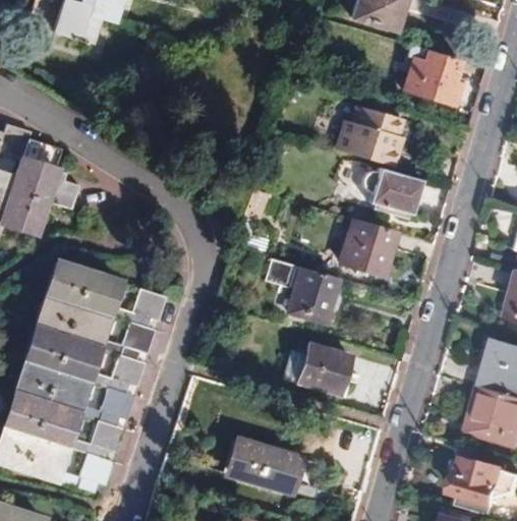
[(84,0),(83,4),(68,0),(66,0),(60,22),(37,15),(34,29),(94,46),(102,19),(118,23),(125,0),(84,0)]
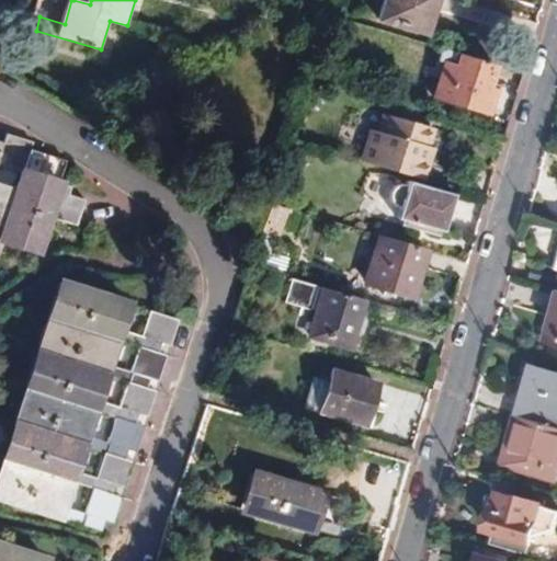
[(385,0),(381,19),(427,33),(436,0),(385,0)]
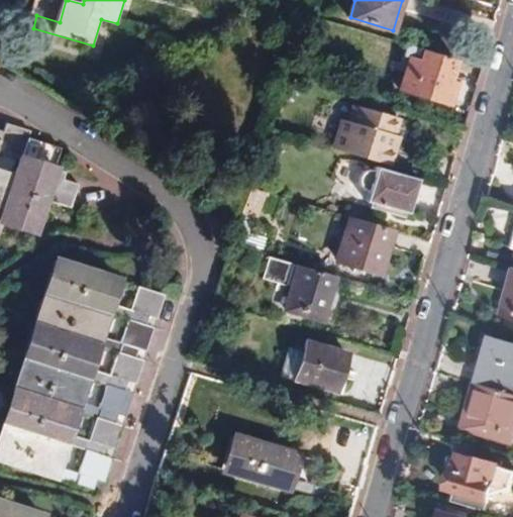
[(420,0),(413,0),(411,11),(453,20),(456,8),(420,0)]
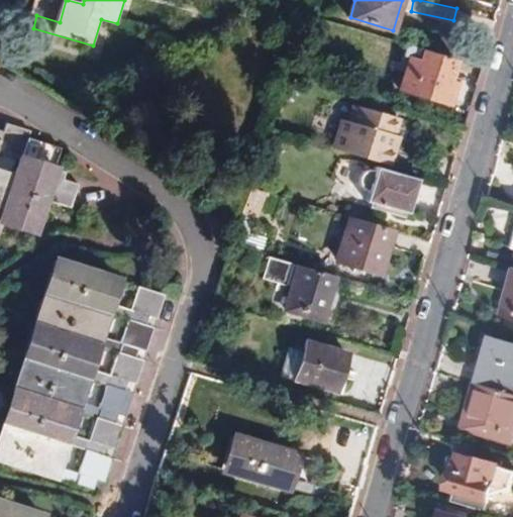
[(458,60),(408,44),(400,72),(407,74),(403,91),(451,105),(457,84),(452,82),(458,60)]
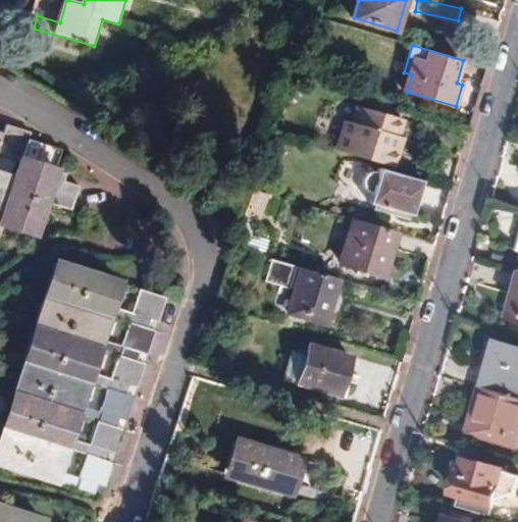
[(347,104),(334,149),(396,166),(400,150),(395,148),(398,136),(402,119),(347,104)]
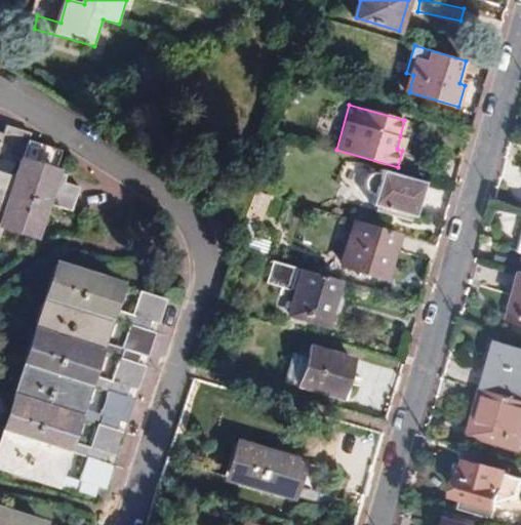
[(0,132),(0,154),(17,160),(26,133),(2,126),(0,132)]
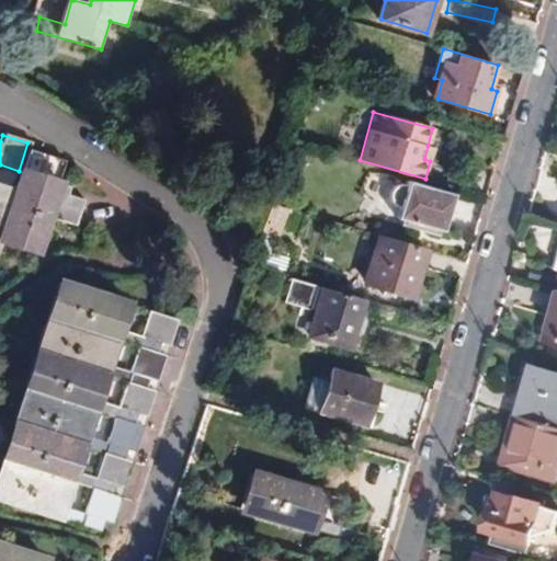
[(434,148),(428,146),(424,159),(430,161),(434,148)]
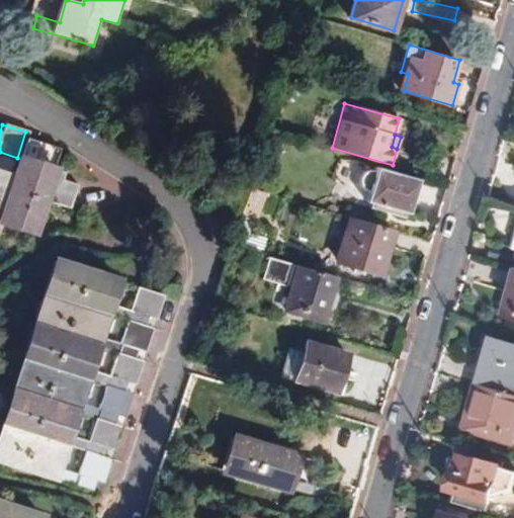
[(44,197),(52,173),(52,168),(17,158),(11,179),(0,174),(0,224),(33,234),(44,197)]
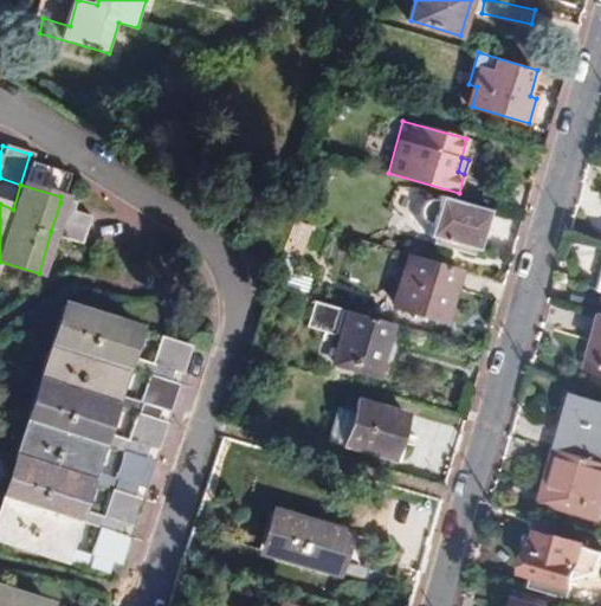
[(491,212),(441,197),(440,202),(432,202),(428,202),(422,211),(422,218),(427,223),(433,225),(430,236),(434,238),(433,244),(472,256),(475,249),(479,250),(491,212)]
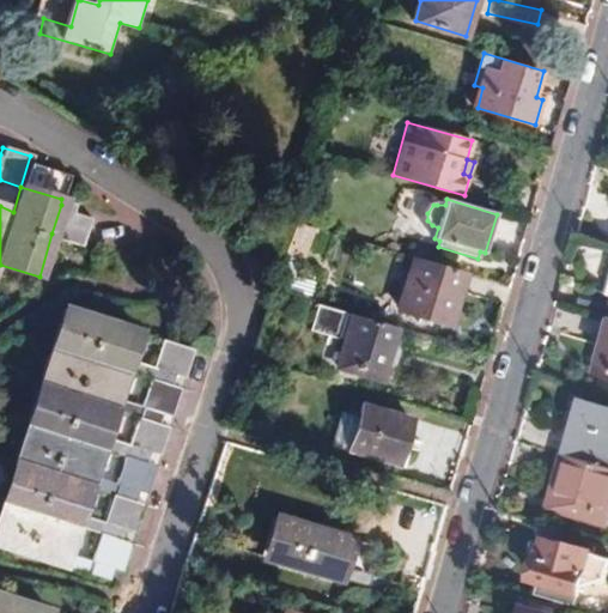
[(61,205),(52,234),(83,243),(91,214),(61,205)]
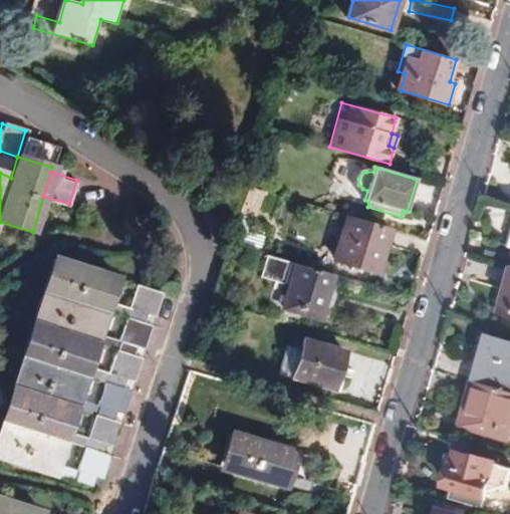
[(388,227),(347,216),(336,257),(376,270),(388,227)]
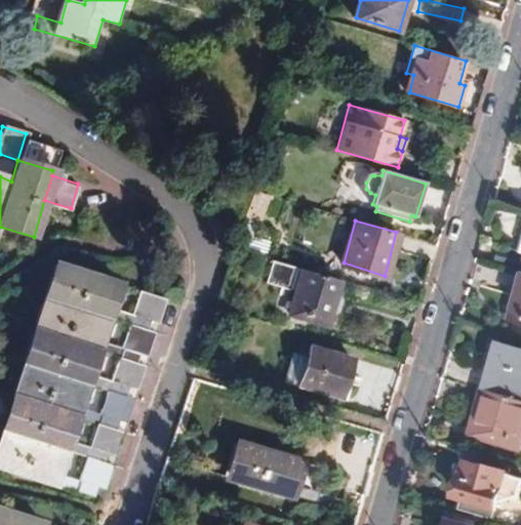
[(248,232),(245,242),(271,248),(273,237),(248,232)]
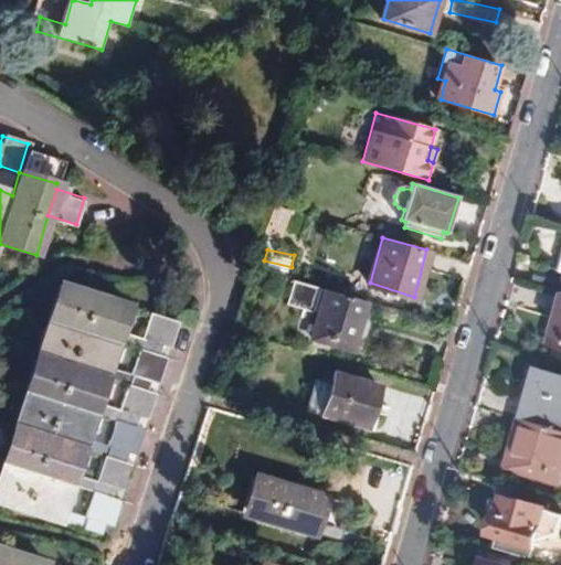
[(369,300),(294,279),(286,305),(313,312),(314,308),(321,310),(314,337),(355,350),(369,300)]
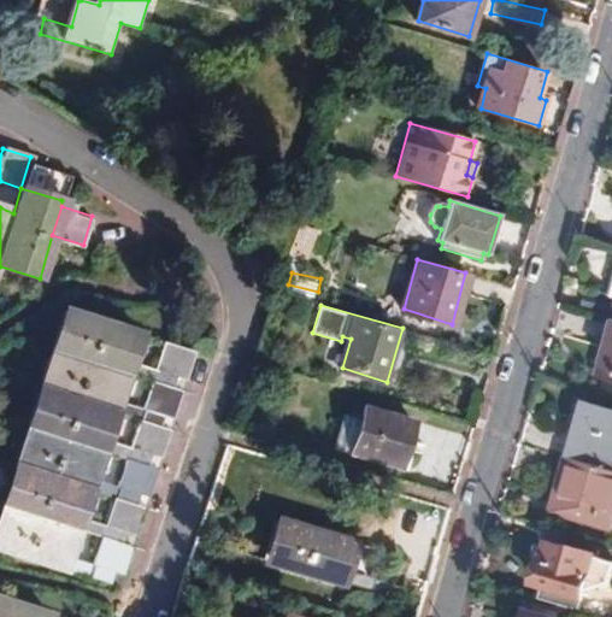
[(63,315),(0,523),(0,551),(66,573),(139,338),(63,315)]
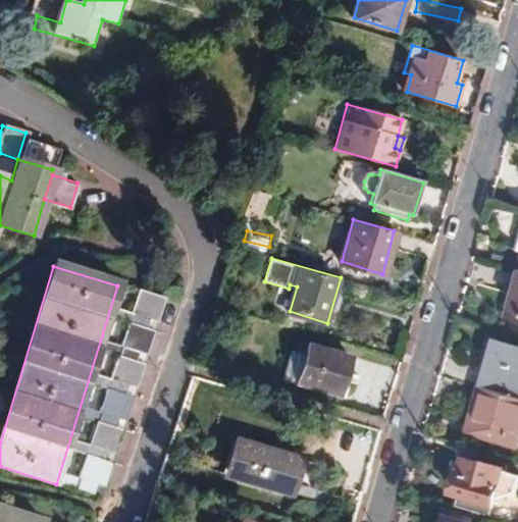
[(517,284),(508,315),(517,317),(517,284)]
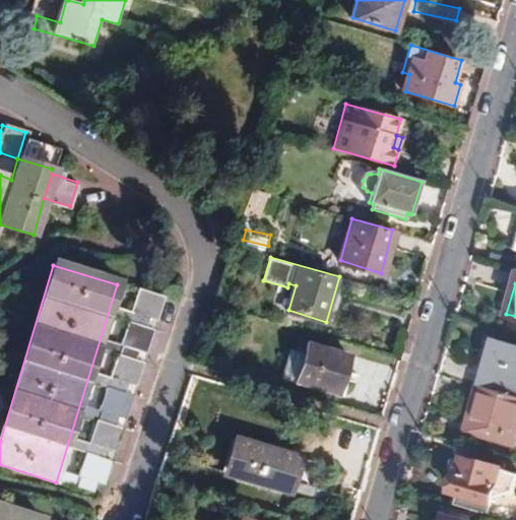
[(155,322),(163,299),(136,290),(129,313),(155,322)]
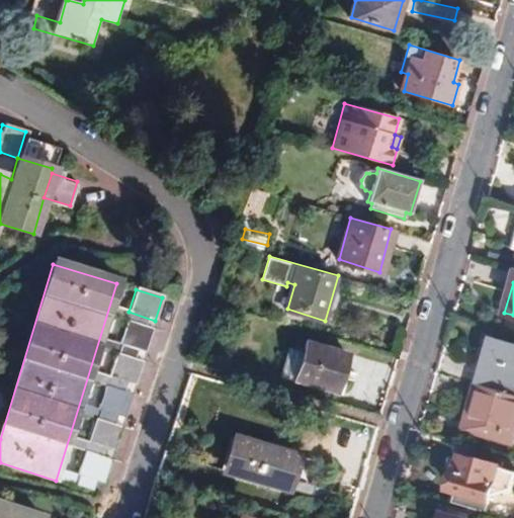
[(145,353),(152,329),(126,321),(119,345),(145,353)]
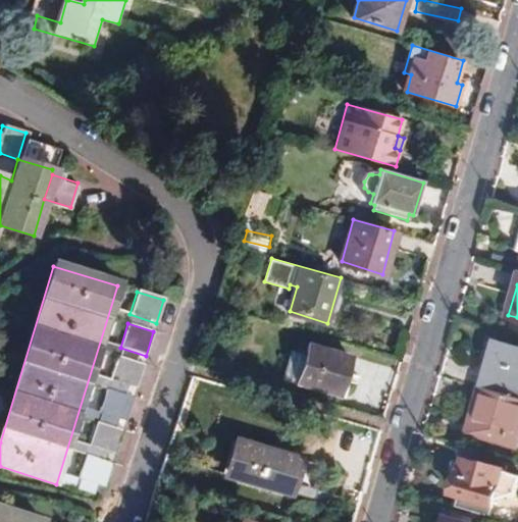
[(244,340),(247,330),(232,326),(230,335),(244,340)]
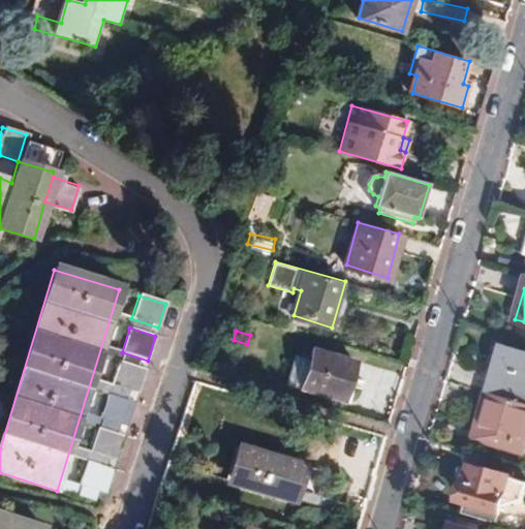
[(524,352),(501,346),(488,393),(524,403),(524,352)]
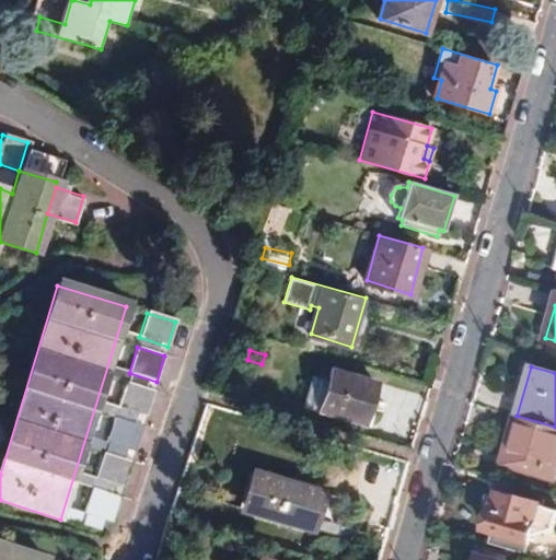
[(363,424),(375,383),(333,370),(321,411),(363,424)]
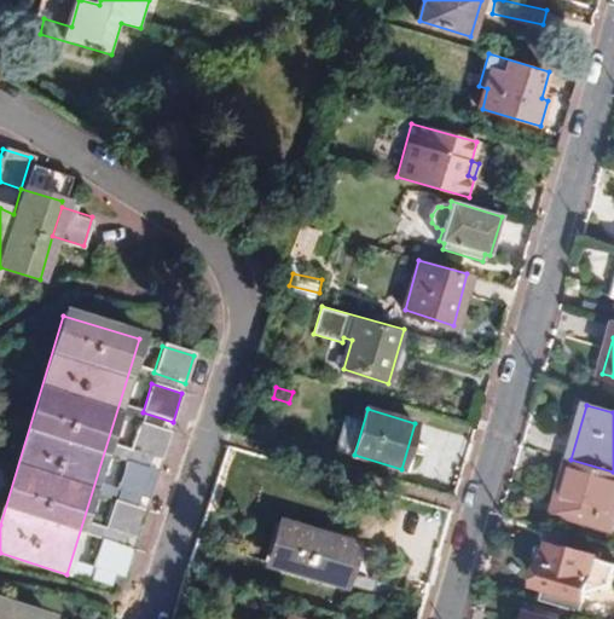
[(162,460),(169,432),(139,423),(131,450),(162,460)]
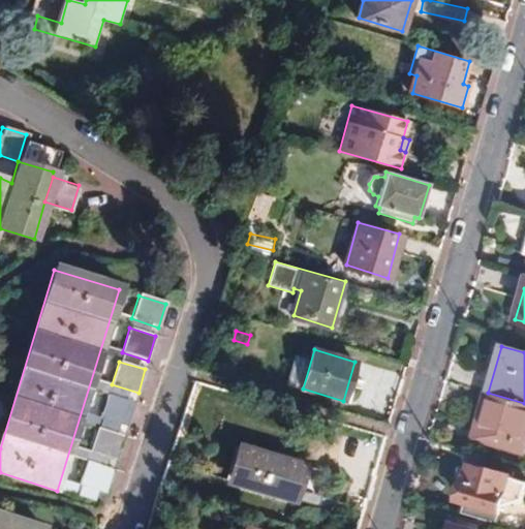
[(524,403),(488,393),(474,440),(524,455),(524,403)]
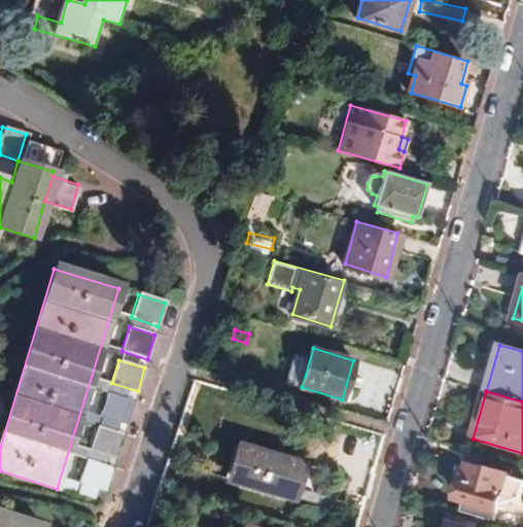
[(128,425),(135,401),(109,393),(101,417),(128,425)]
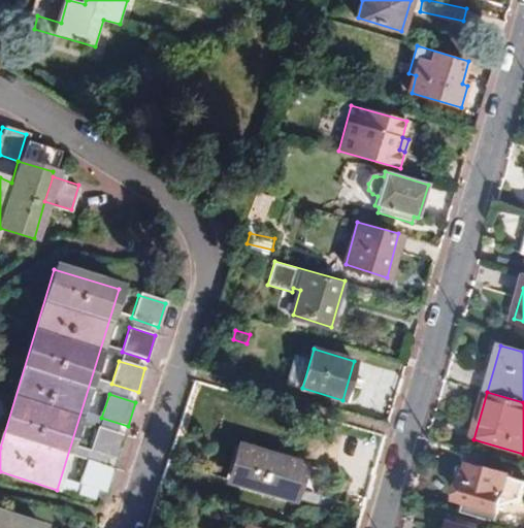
[(118,459),(125,435),(98,427),(92,451),(118,459)]
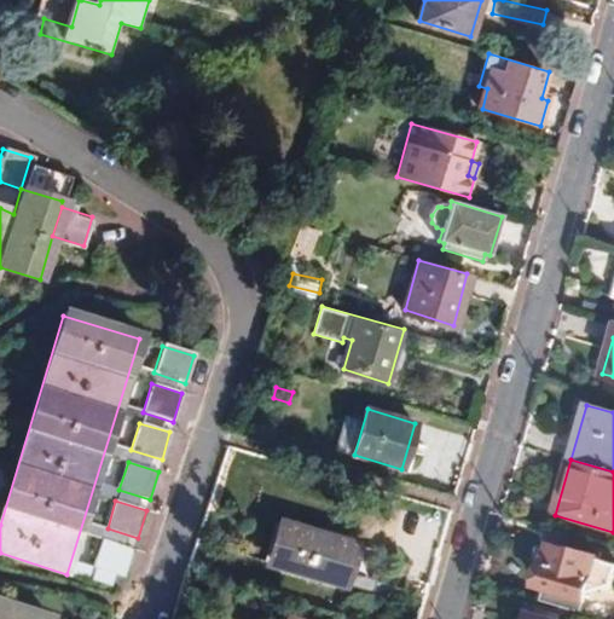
[(352,541),(287,522),(276,565),(340,584),(342,573),(352,541)]
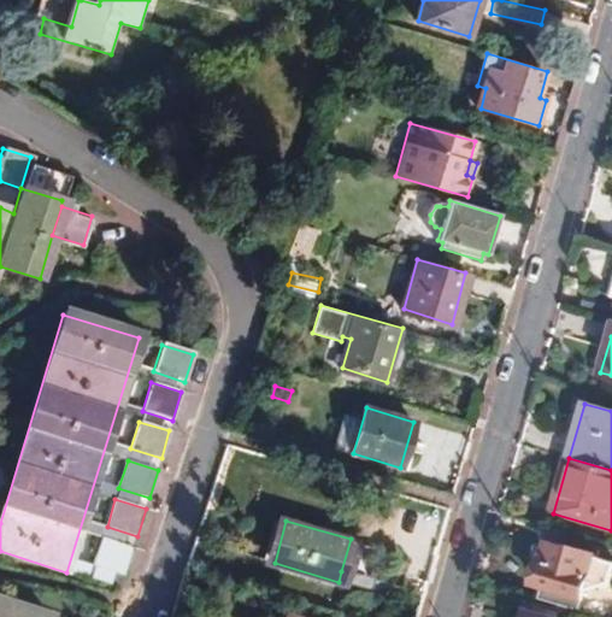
[(124,577),(134,547),(104,539),(94,568),(124,577)]
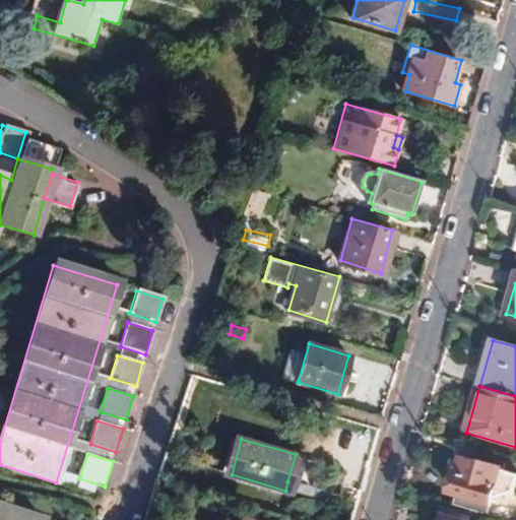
[(457,506),(504,519),(515,519),(515,474),(504,471),(504,468),(456,454),(451,472),(457,474),(452,494),(459,496),(457,506)]
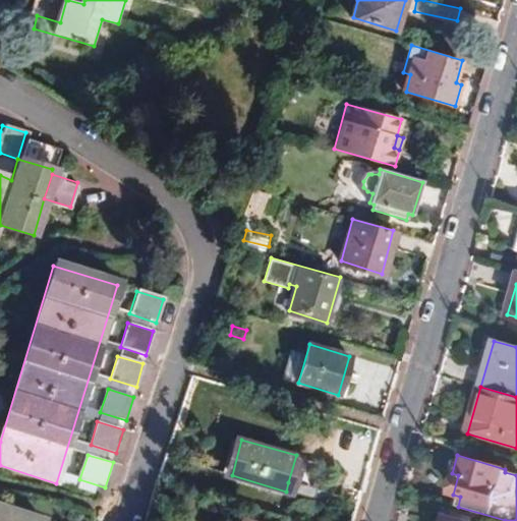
[(288,482),(286,491),(308,498),(310,488),(288,482)]
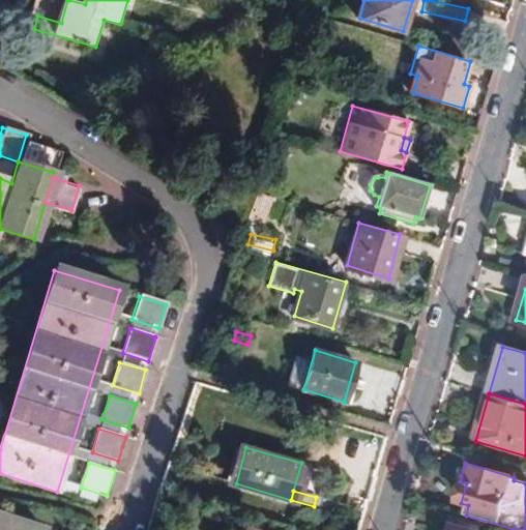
[(0,529),(35,529),(0,519),(0,529)]
